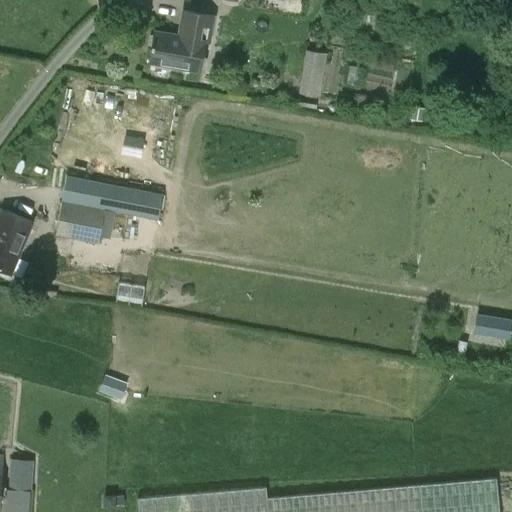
[(148,63),(198,72),(201,73),(211,19),(187,15),(182,40),(153,35),(148,63)]
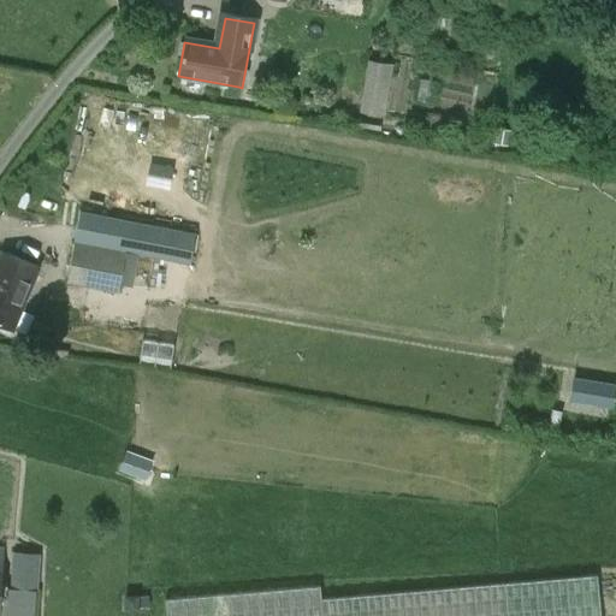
[(384,116),(391,60),(365,57),(357,112),(384,116)]
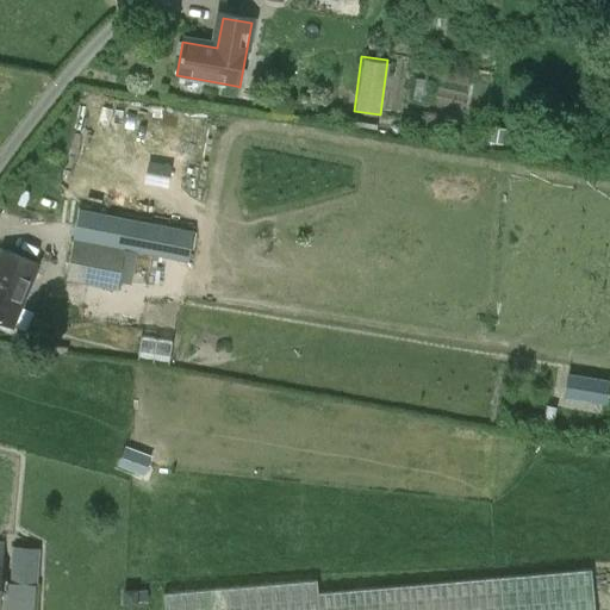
[(79,209),(72,240),(64,279),(116,288),(117,281),(123,248),(137,250),(190,261),(195,231),(79,209)]
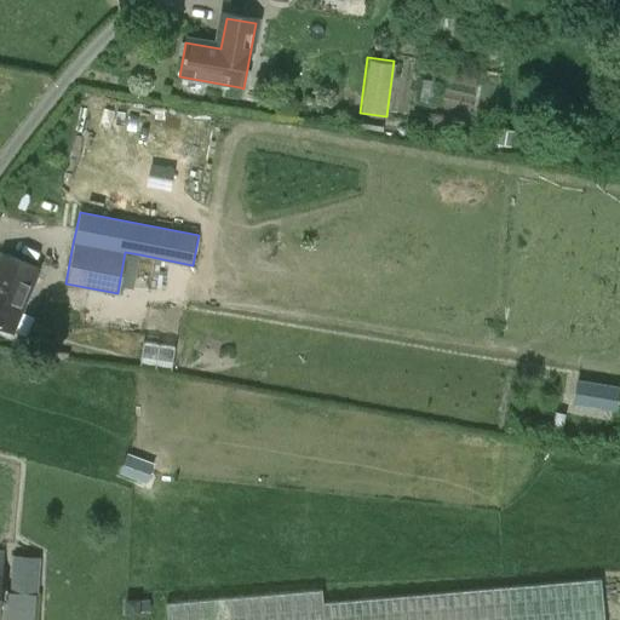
[(38,269),(3,254),(0,258),(0,326),(11,331),(38,269)]
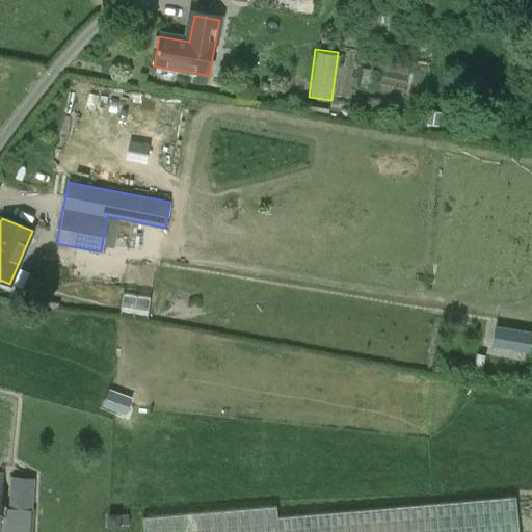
[(490,322),(487,346),(526,350),(529,327),(490,322)]
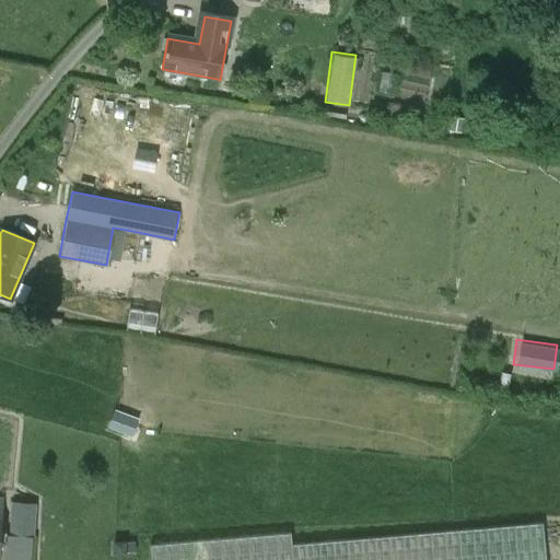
[(112,407),(104,427),(129,435),(136,417),(112,407)]
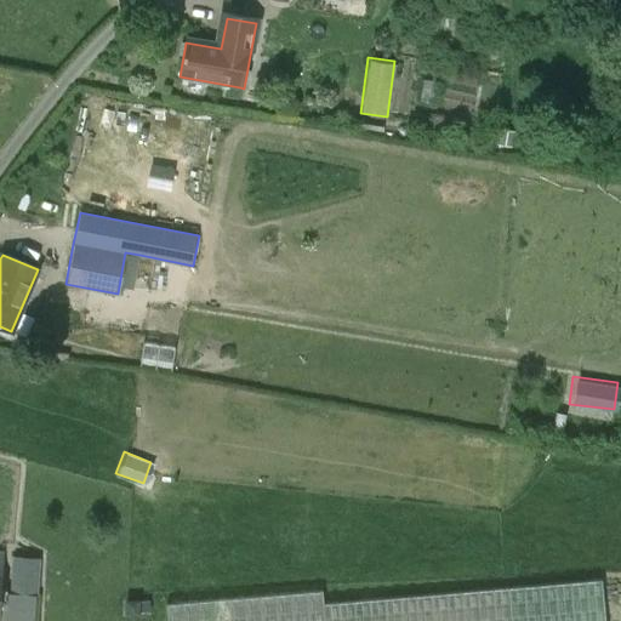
[(13,560),(12,596),(39,598),(41,562),(13,560)]
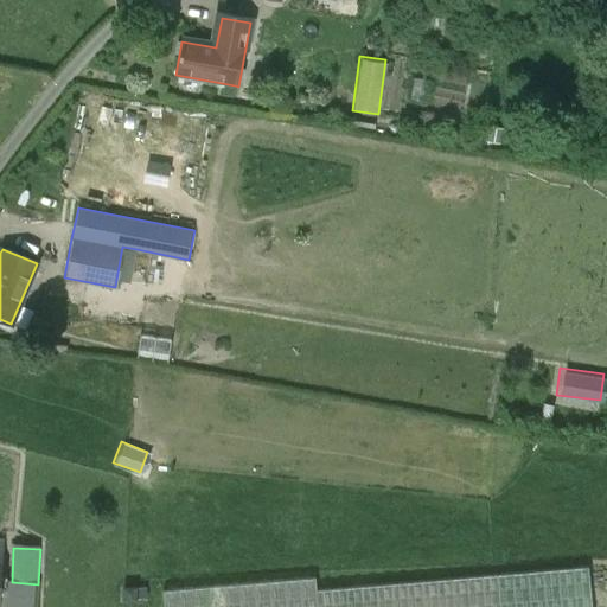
[(592,606),(588,566),(315,590),(314,577),(163,589),(164,606),(592,606)]
